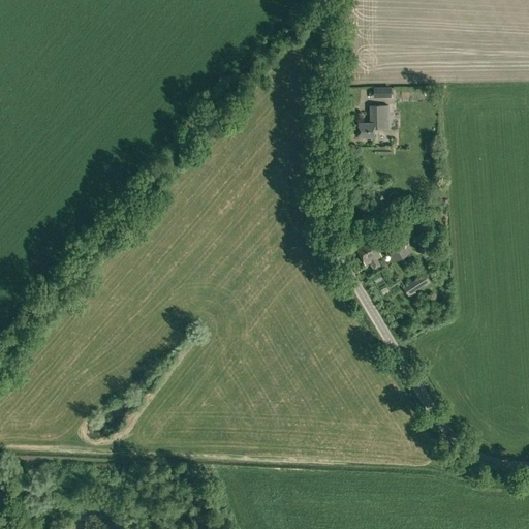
[(374,87),(374,97),(392,97),(392,87),(374,87)]
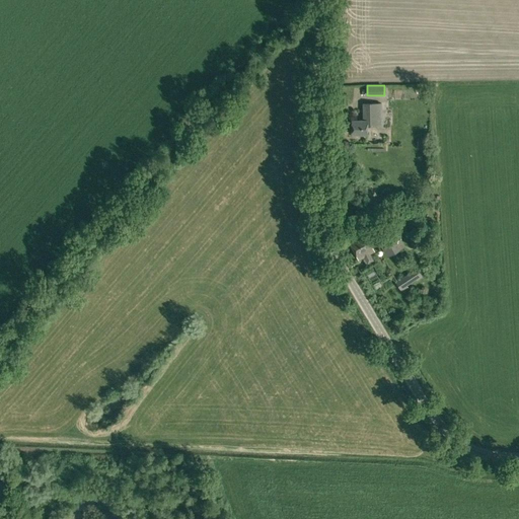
[(352,121),(352,135),(367,134),(367,126),(377,126),(376,103),(363,103),(363,120),(352,121)]
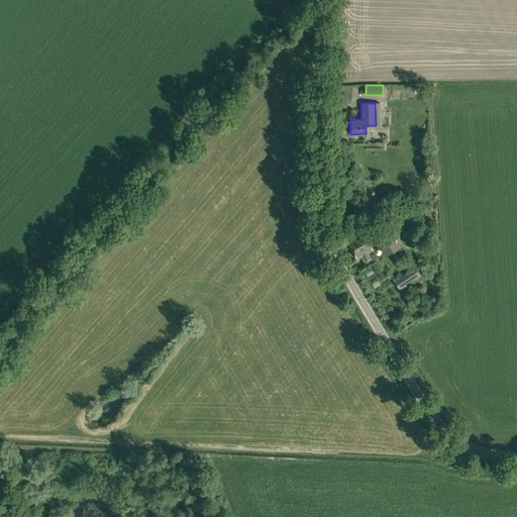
[(372,193),(369,185),(363,187),(366,195),(372,193)]
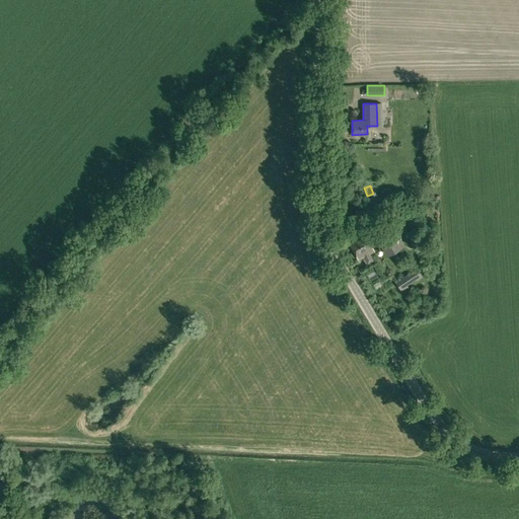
[(379,236),(388,254),(399,247),(390,230),(379,236)]
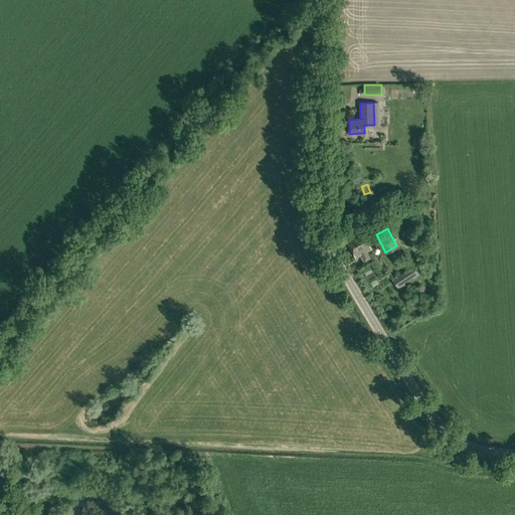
[(366,252),(372,248),(361,229),(345,238),(356,258),(359,255),(363,263),(369,259),(366,252)]
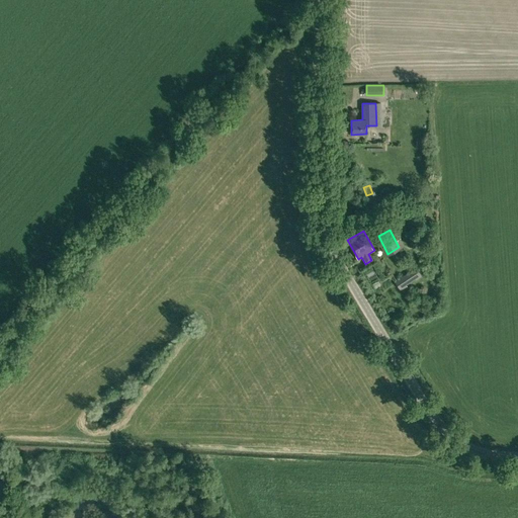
[(416,267),(396,281),(401,289),(407,286),(406,284),(415,278),(416,279),(422,276),(416,267)]
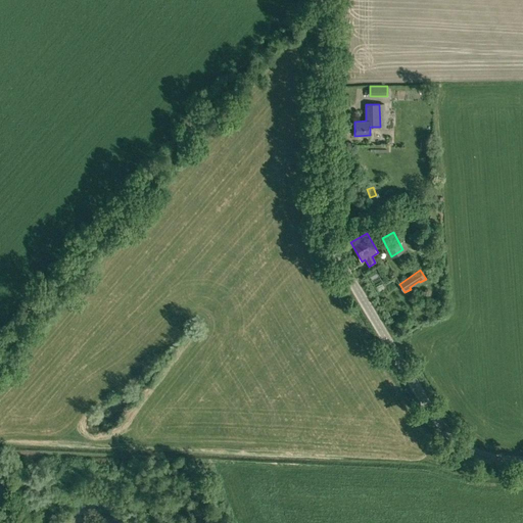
All buildings are outlined.
